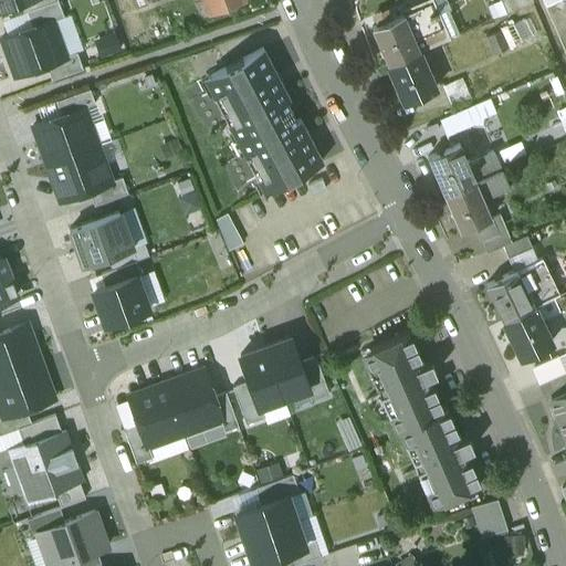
[(8,35),(51,19),(52,21),(64,17),(58,0),(56,0),(23,12),(1,20),(8,35)]
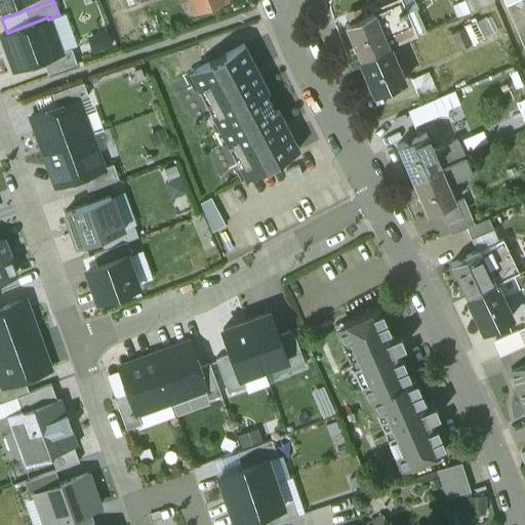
[(17,0),(22,11),(52,0),(17,0)]
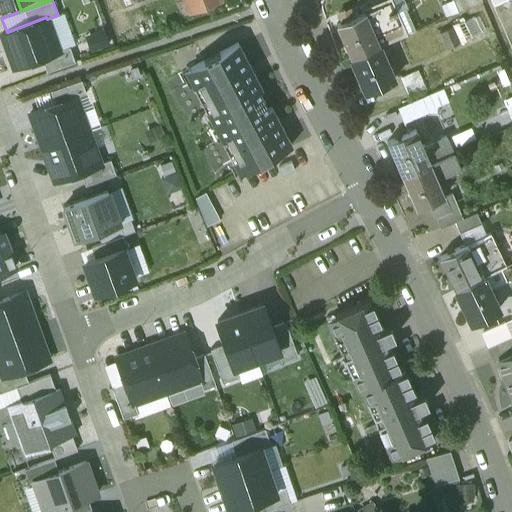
[(217,0),(184,0),(188,10),(217,0)]
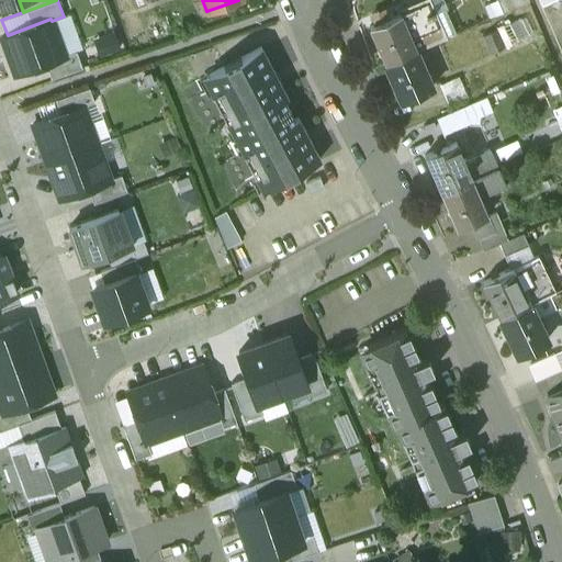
[(400,13),(369,26),(385,64),(422,48),(440,40),(423,0),(419,0),(398,9),(400,13)]
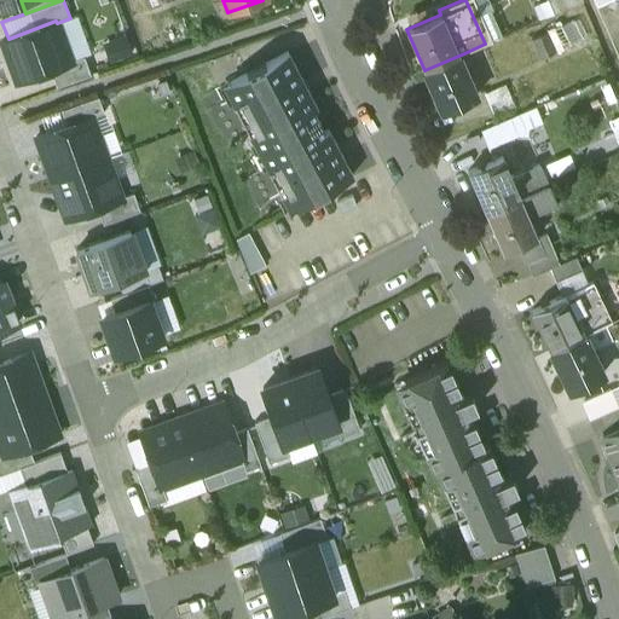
[(582,3),(579,0),(545,0),(553,16),(582,3)]
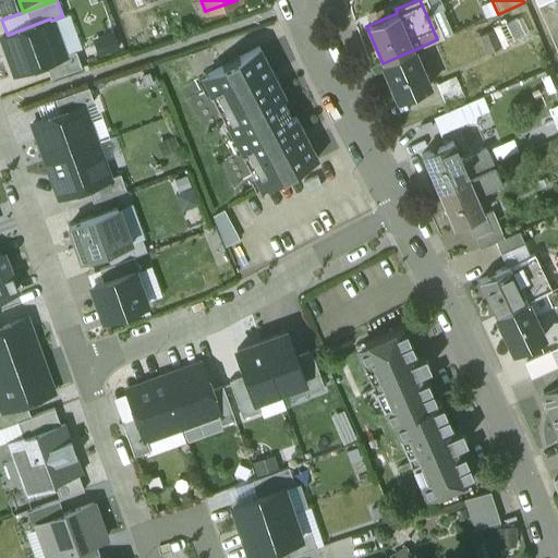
[(45,63),(64,56),(64,55),(51,21),(50,19),(8,35),(0,37),(14,74),(45,63)]
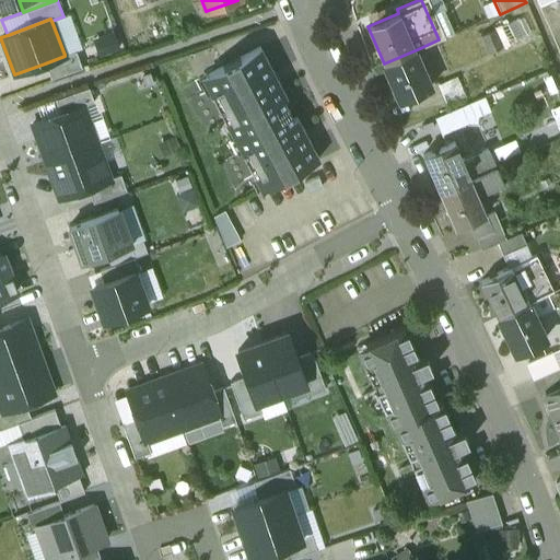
[(493,32),(480,37),(488,56),(501,49),(493,32)]
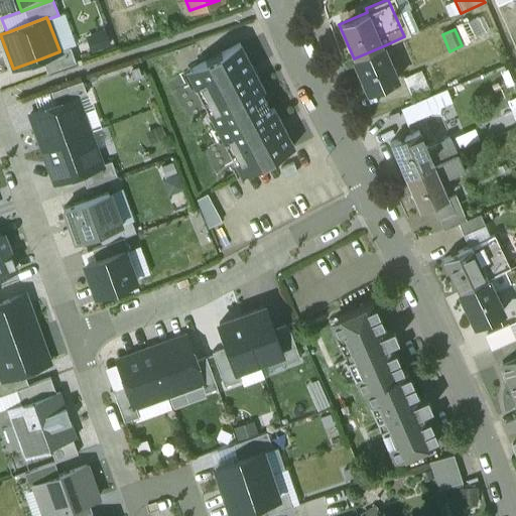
[(263,89),(256,75),(254,76),(251,69),(252,68),(239,43),(214,56),(190,69),(198,83),(194,85),(209,114),(213,112),(226,137),(222,139),(235,164),(239,162),(245,172),(293,146),(284,129),(282,130),(279,123),(281,122),(273,108),(271,110),(270,110),(260,91),(263,89)]
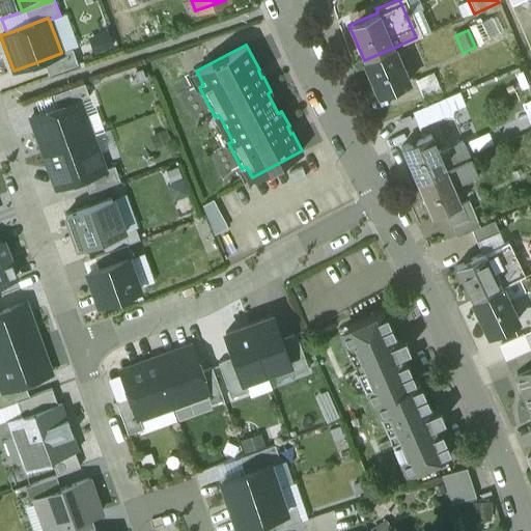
[(398,46),(364,60),(379,94),(408,82),(397,58),(402,56),(398,46)]
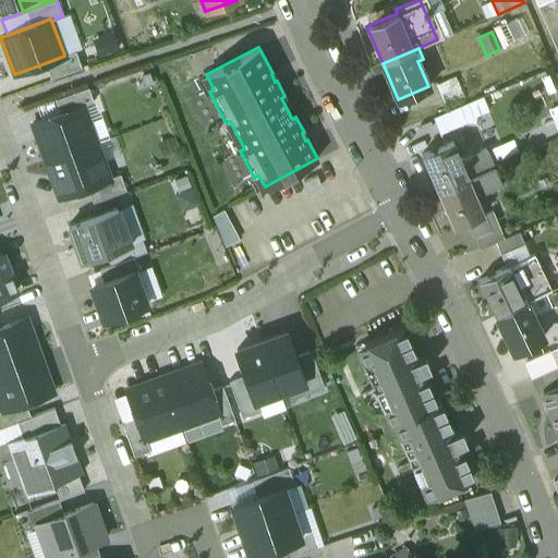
[(75,51),(64,55),(64,56),(45,63),(50,79),(82,67),(75,51)]
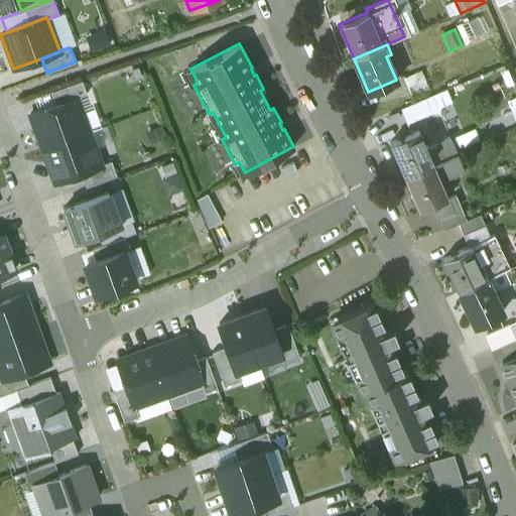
[(77,98),(87,94),(82,81),(51,92),(56,105),(77,98)]
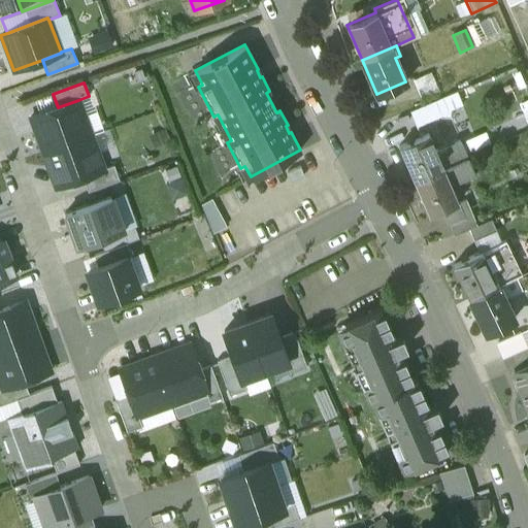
[(43,152),(91,134),(78,100),(58,107),(30,118),(43,152)]
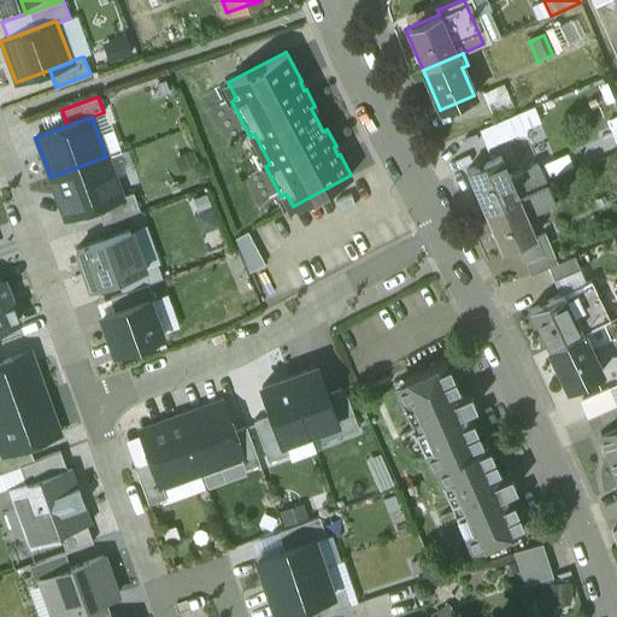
[(507,118),(479,130),(486,148),(515,136),(507,118)]
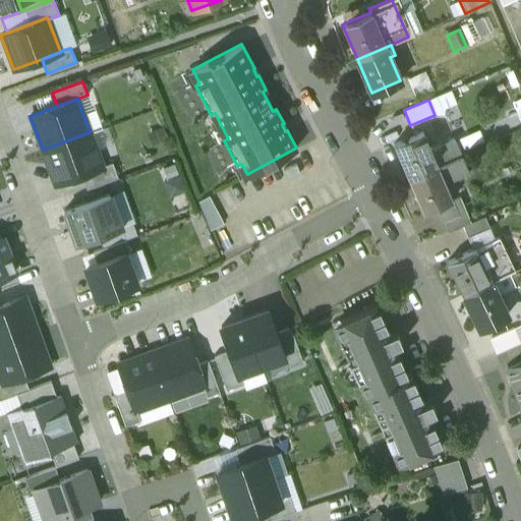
[(81,175),(102,167),(102,166),(90,132),(43,150),(55,184),(81,175)]
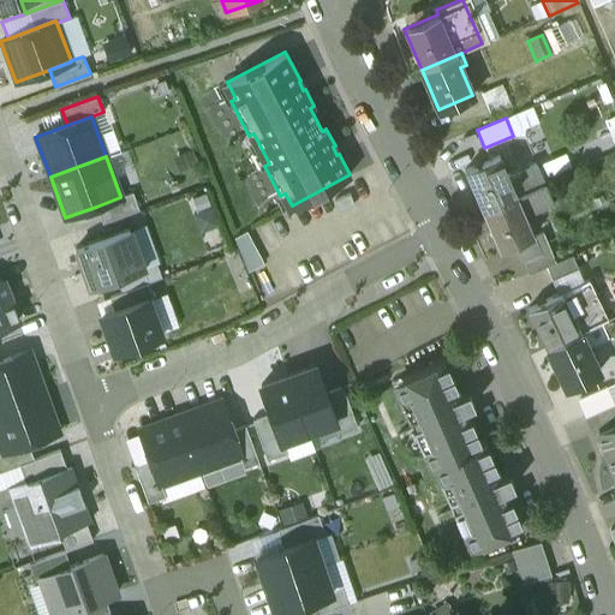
[(533,163),(506,175),(497,156),(465,171),(482,210),(543,185),(533,163)]
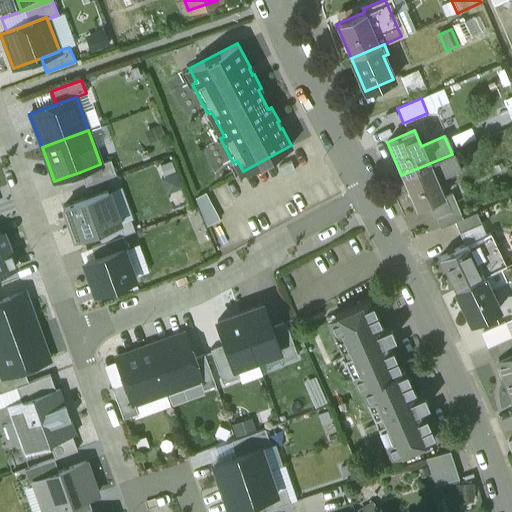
[(452,154),(401,175),(416,209),(429,203),(443,197),(442,196),(436,182),(460,172),(452,154)]
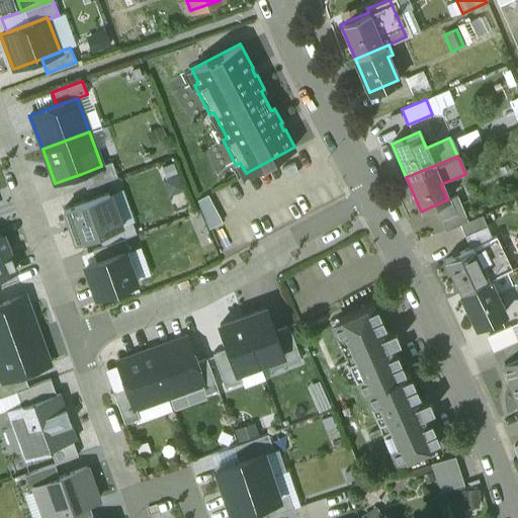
[(111,162),(101,165),(101,166),(81,174),(86,188),(116,176),(111,162)]
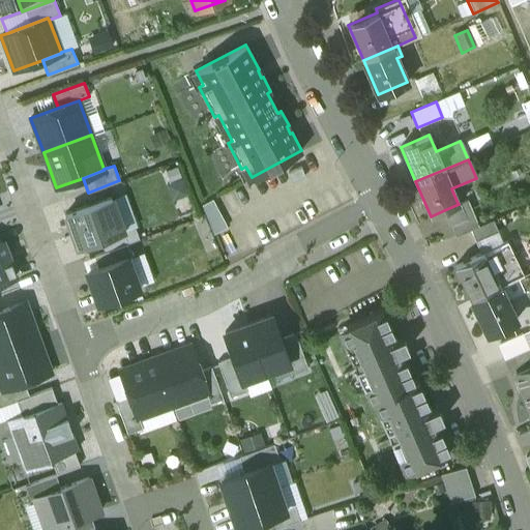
[(301,168),(288,173),(292,183),(305,177),(301,168)]
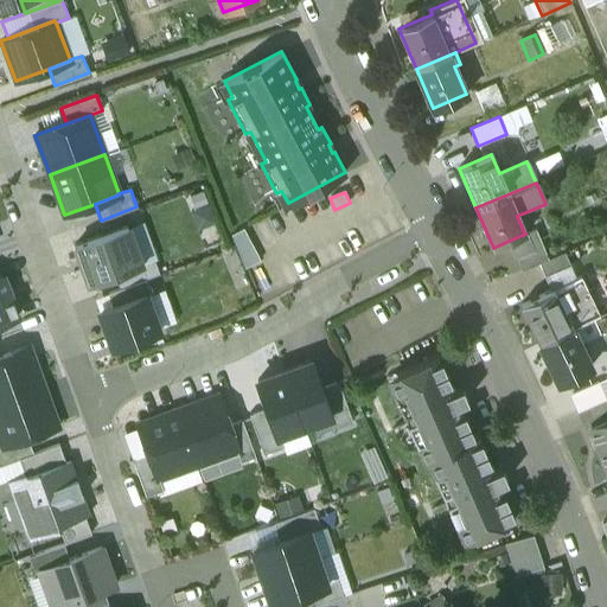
[(115,275),(141,266),(127,227),(75,244),(89,285),(115,275)]
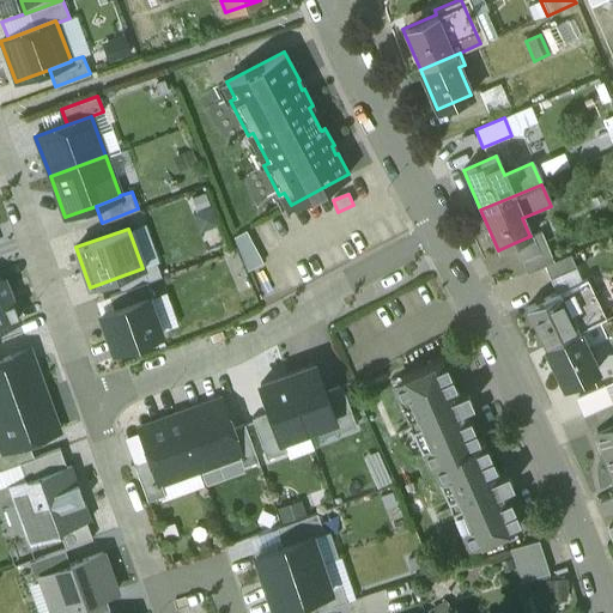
[(246,231),(232,237),(246,272),(262,263),(246,231)]
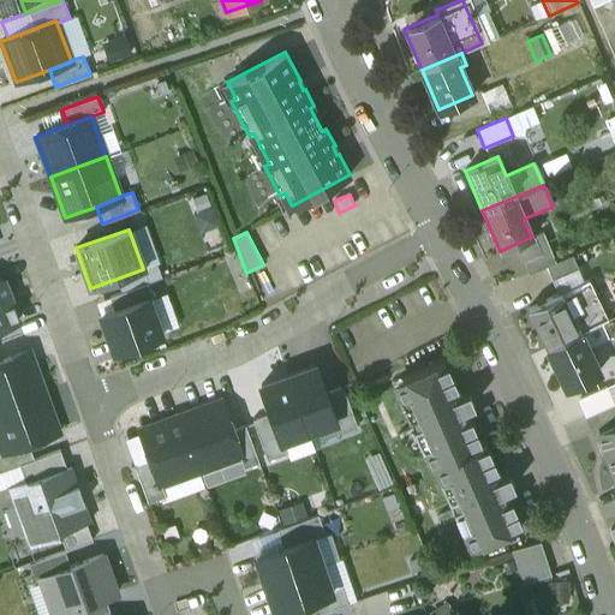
[(554,264),(541,232),(531,236),(532,237),(515,244),(529,274),(554,264)]
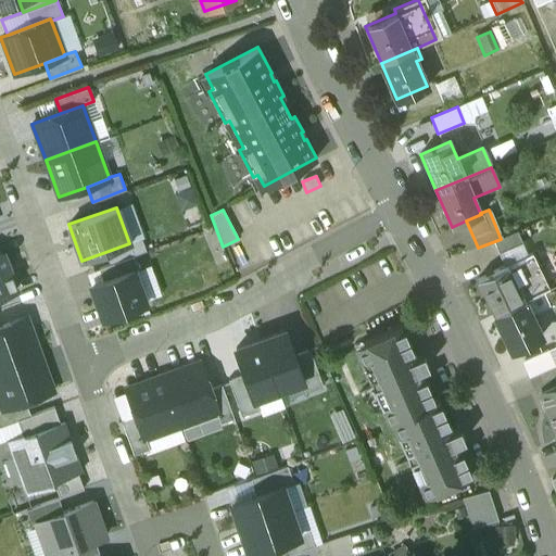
[(133,256),(146,251),(141,239),(129,243),(105,252),(110,265),(133,256)]
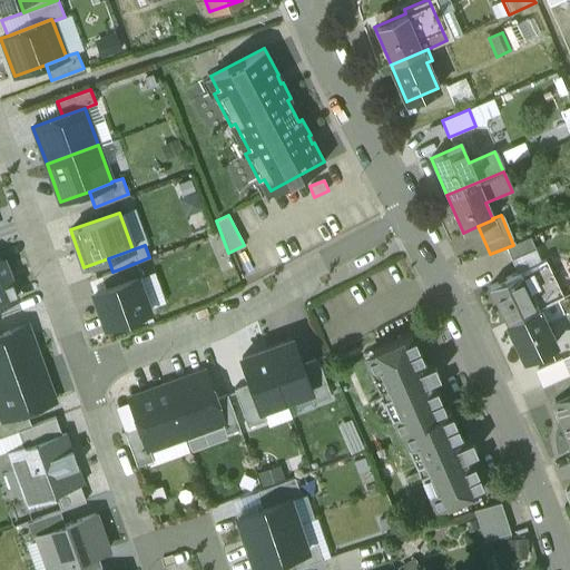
[(0,303),(17,297),(2,259),(0,259),(0,303)]
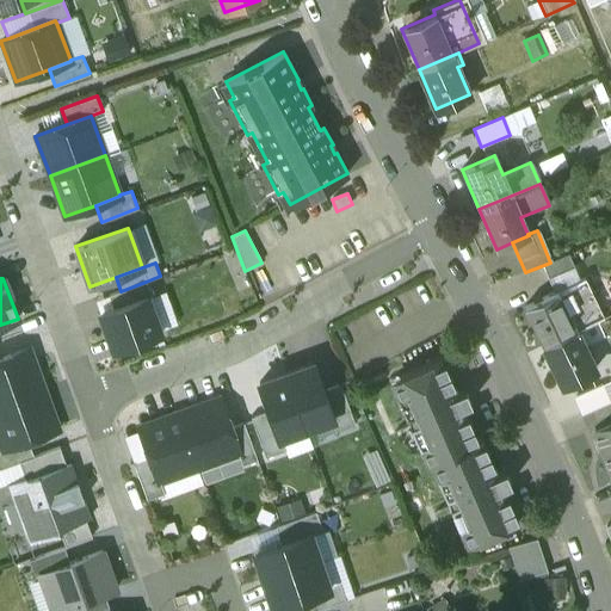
[(582,278),(524,309),(543,347),(574,331),(603,316),(582,278)]
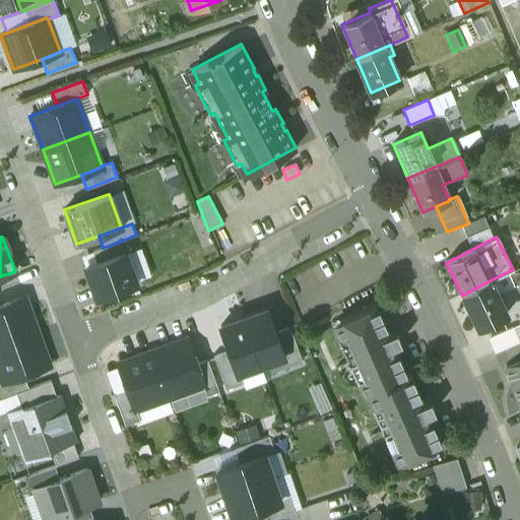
[(129,252),(124,240),(103,248),(80,255),(84,266),(125,252),(125,253),(129,252)]
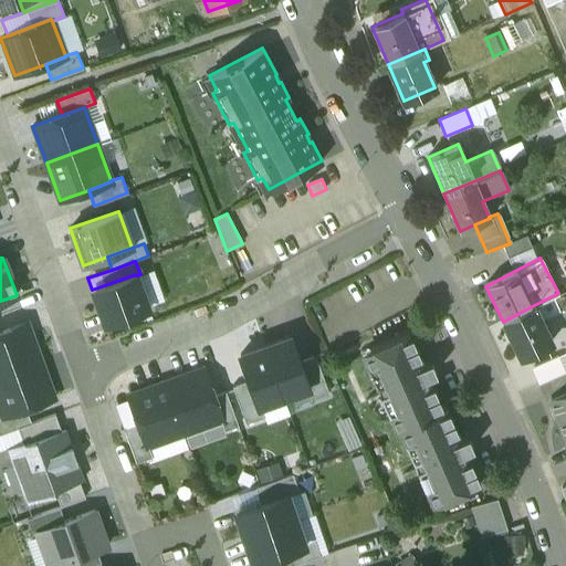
[(136,274),(92,290),(104,323),(148,307),(136,275),(136,274)]
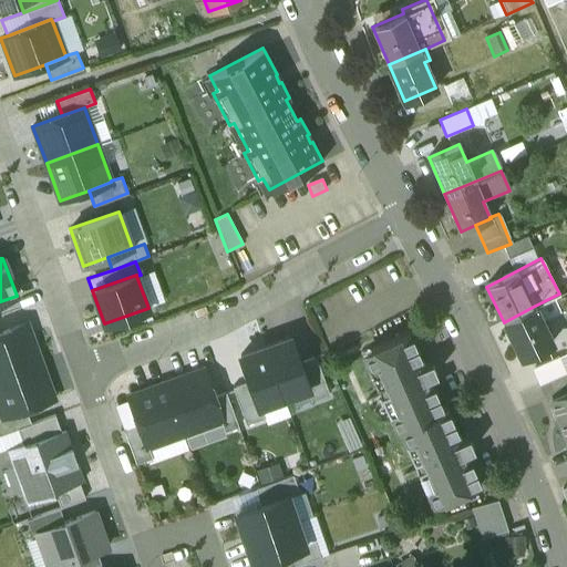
[(552,342),(533,307),(504,322),(522,358),(552,342)]
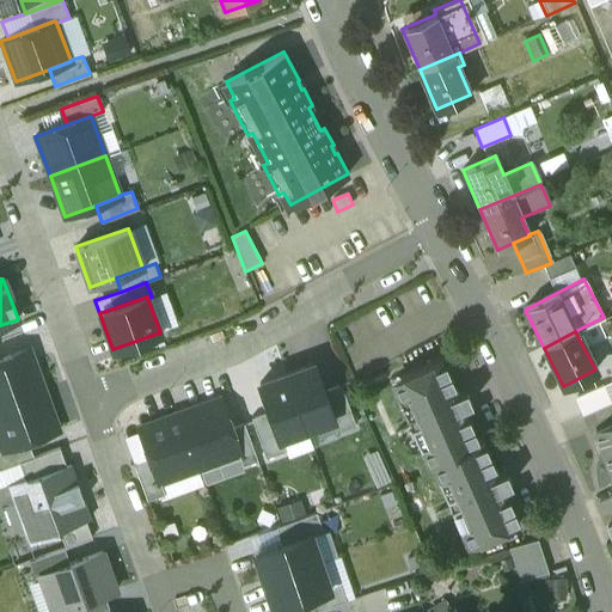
[(0,404),(43,390),(29,349),(0,359),(0,404)]
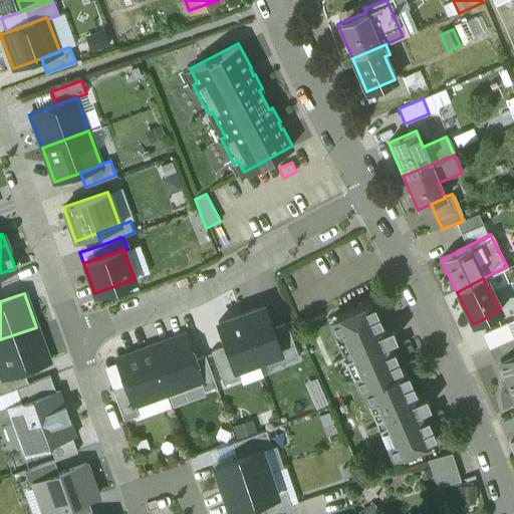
[(383,330),(370,301),(335,316),(341,330),(333,333),(341,351),(345,350),(348,357),(344,358),(352,377),(360,373),(366,388),(369,387),(374,399),(366,402),(374,420),(378,419),(381,426),(378,428),(387,446),(394,442),(400,456),(436,440),(423,410),(430,407),(425,396),(418,399),(405,368),(402,370),(389,341),(396,339),(391,327),(383,330)]
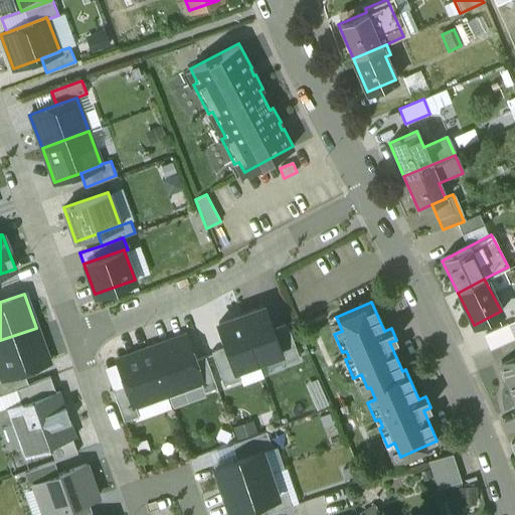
[(240,315),(258,361),(279,353),(280,353),(272,329),(264,307),(240,315)]
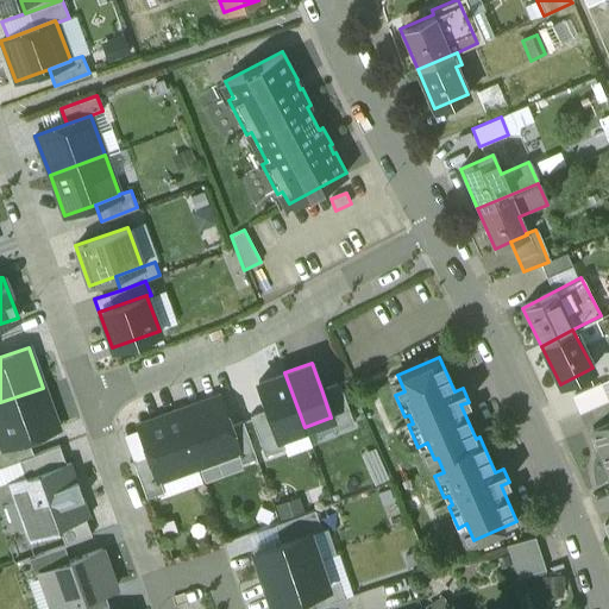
[(284,372),(258,382),(268,408),(278,437),(280,437),(305,427),(284,372)]
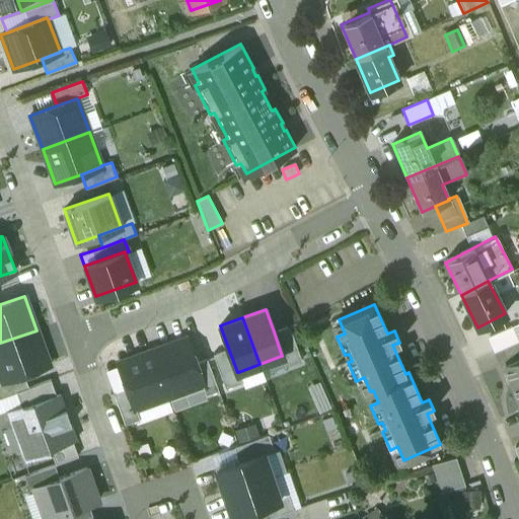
[(289,326),(274,331),(282,356),(281,356),(285,366),(301,360),(289,326)]
